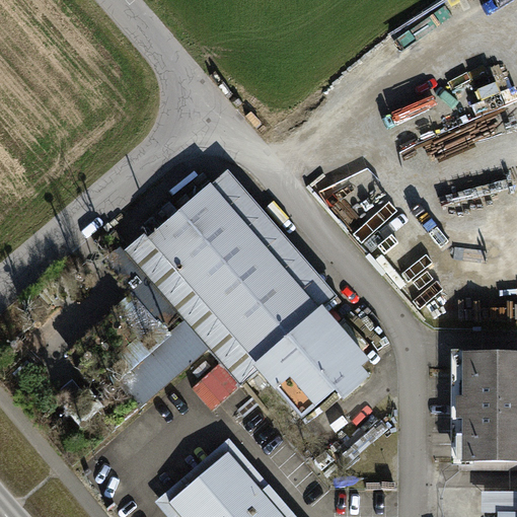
[(209,183),(319,309),(324,304),(337,293),(227,167),(209,183)]
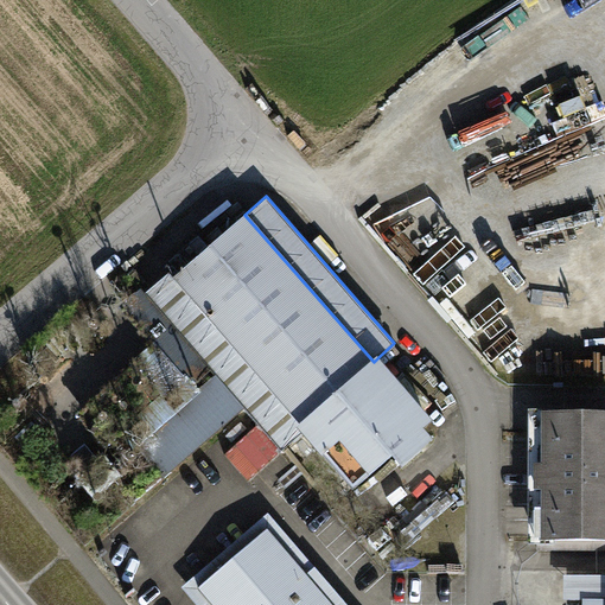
[(167,272),(145,290),(281,450),(301,433),(350,491),(434,419),(380,356),(374,362),(244,215),(172,278),(167,272)]
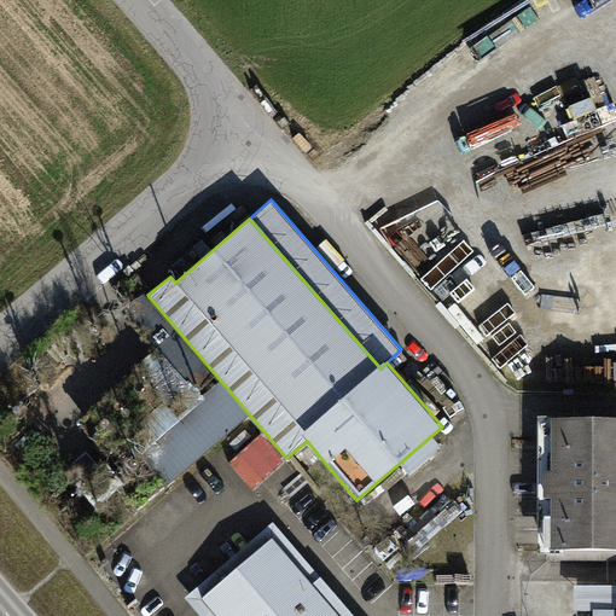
[(615,423),(548,423),(548,548),(615,547),(615,423)]
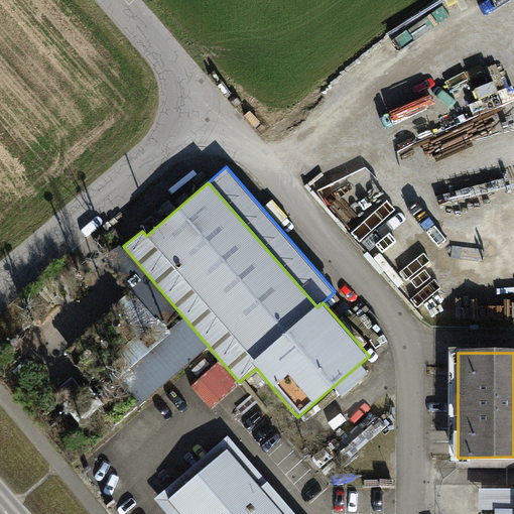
[(69,400),(79,419),(107,404),(96,386),(69,400)]
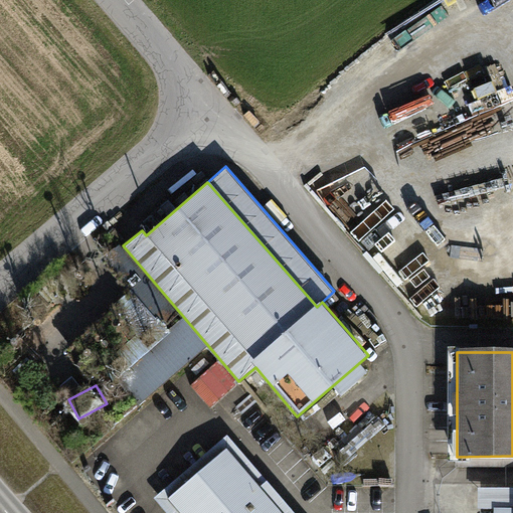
[(166,512),(182,512),(168,496),(228,446),(285,512),(295,512),(227,433),(152,496),(166,512)]
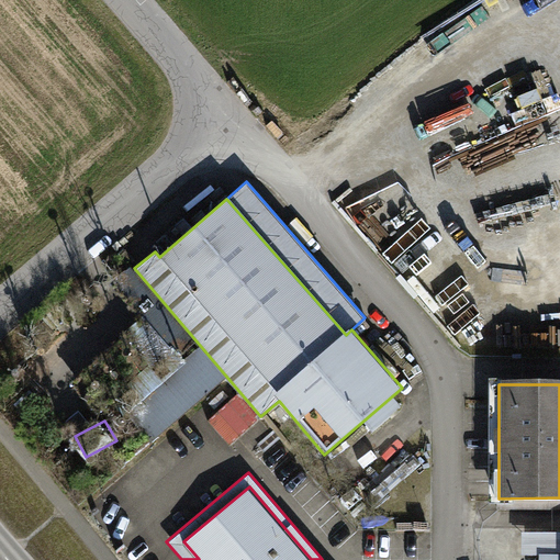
[(311,559),(249,486),(183,541),(199,559),(311,559)]
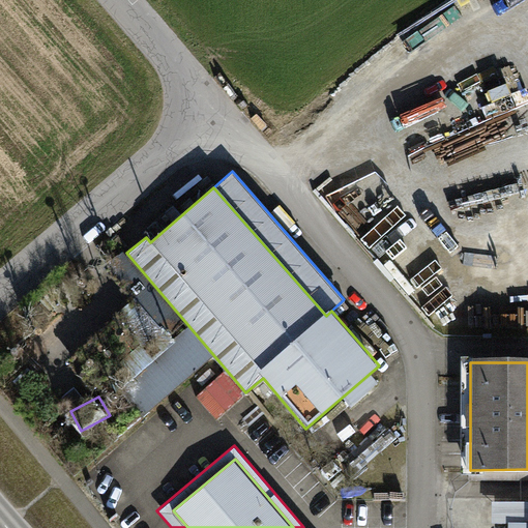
[(527,527),(527,503),(491,503),(491,523),(506,523),(506,527),(527,527)]
